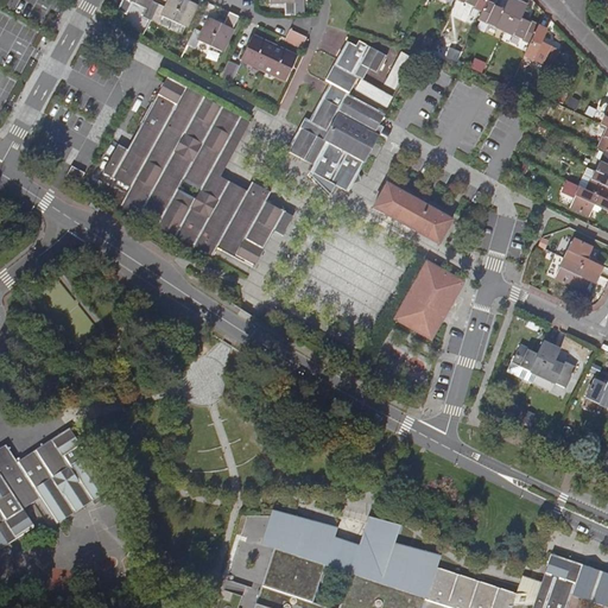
[(143,17),(151,20),(158,5),(150,0),(120,0),(116,10),(125,14),(131,1),(146,8),(143,17)]
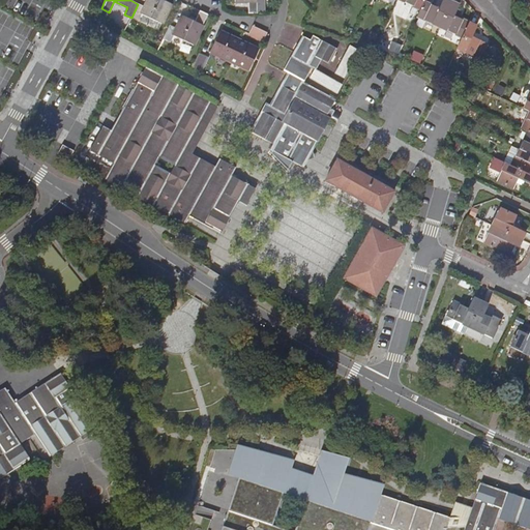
[(148,0),(145,7),(138,4),(131,18),(138,22),(142,13),(162,24),(171,3),(164,0),(148,0)]
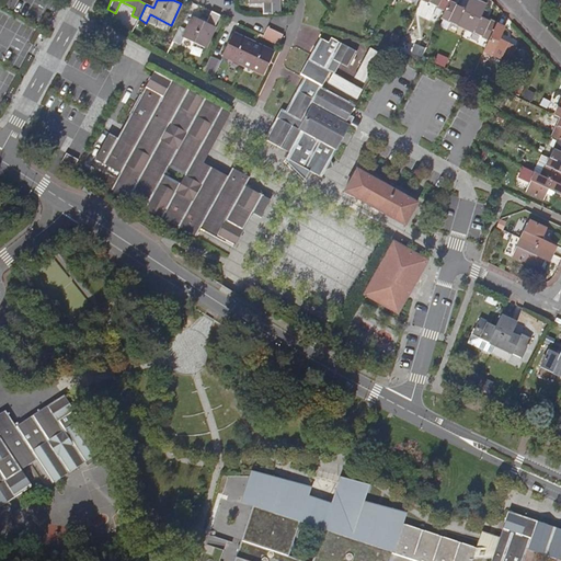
[(251,0),(251,2),(266,2),(266,14),(275,13),(274,0),(251,0)]
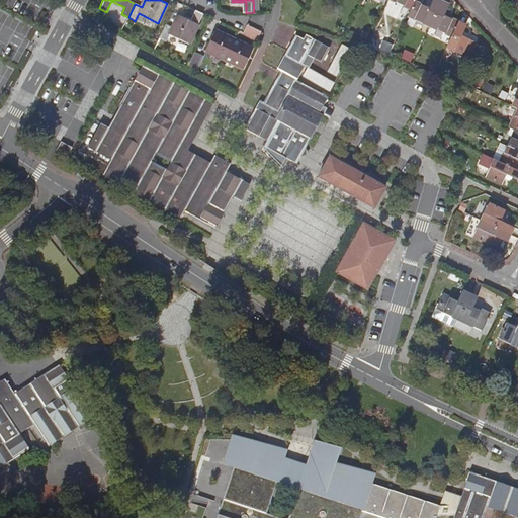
[(391,0),(411,10),(415,2),(415,0),(391,0)]
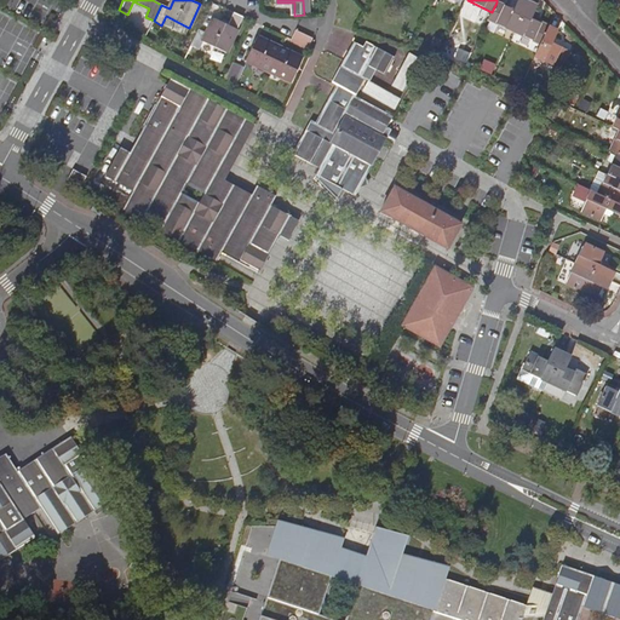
[(520,0),(515,11),(497,3),(492,12),(488,19),(515,32),(529,3),(523,0),(520,0)]
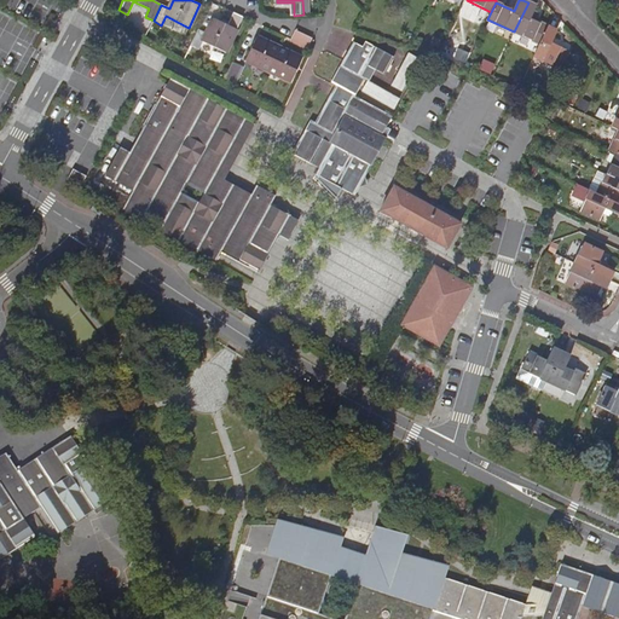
[(537,6),(528,3),(514,32),(541,44),(548,28),(531,18),(537,6)]
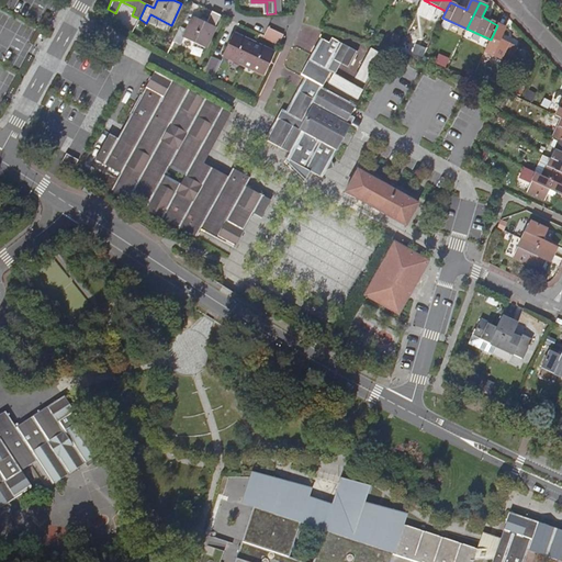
[(187,30),(180,26),(173,42),(180,45),(183,36),(205,47),(221,14),(212,11),(208,22),(193,15),(187,30)]
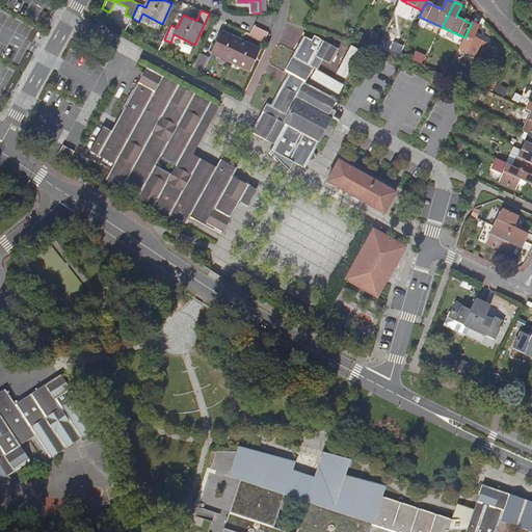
[(478,27),(471,24),(464,37),(458,49),(481,60),(487,45),(473,37),(478,27)]
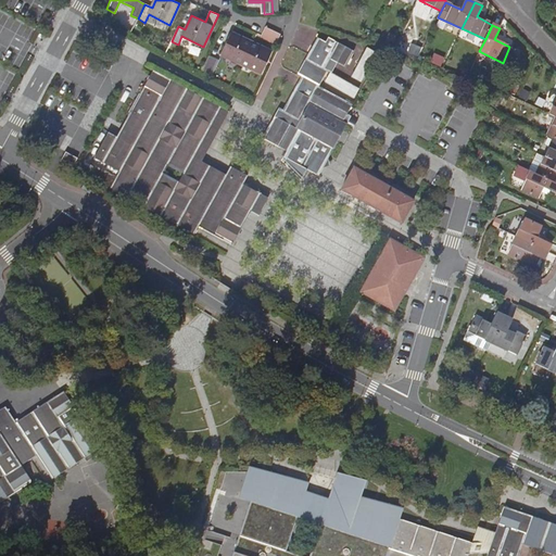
[(263,35),(277,42),(280,35),(266,28),(263,35)]
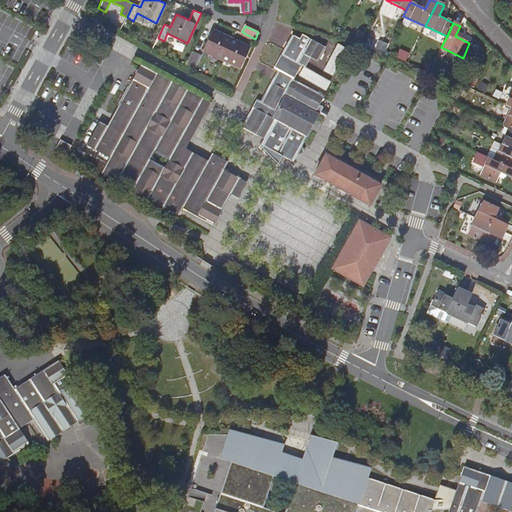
[(203,49),(223,59),(232,39),(212,30),(203,49)]
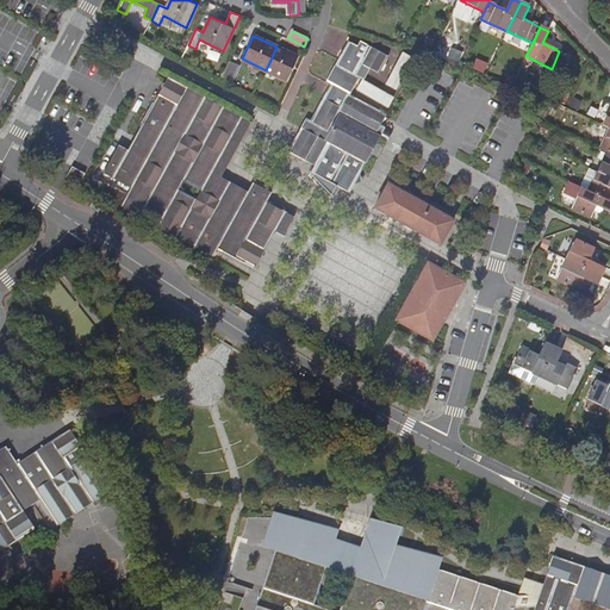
[(307,118),(302,129),(298,135),(288,151),(316,166),(323,169),(318,176),(336,186),(350,193),(358,180),(385,129),(381,128),(387,117),(350,98),(360,81),(365,83),(371,72),(379,75),(390,58),(361,43),(359,48),(349,42),(327,83),(331,86),(312,120),(307,118)]
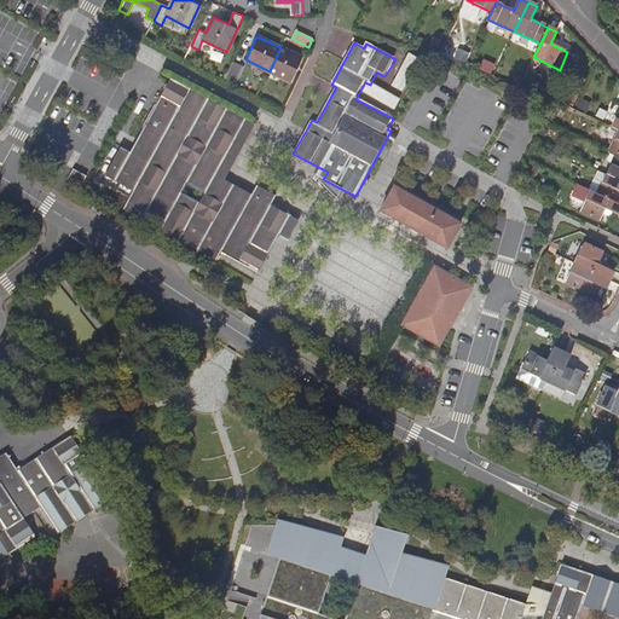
[(304,59),(281,47),(270,71),(293,82),(304,59)]
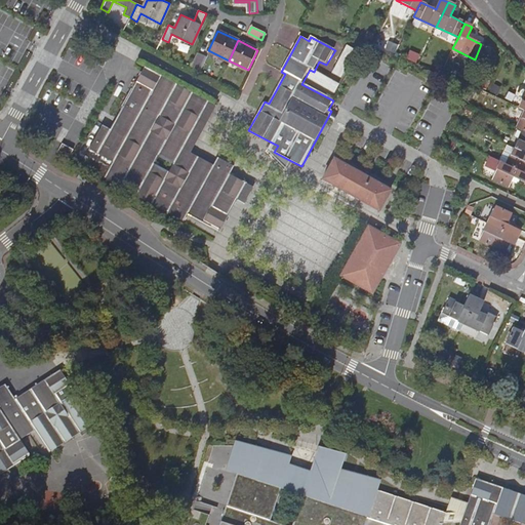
[(205,56),(198,52),(191,67),(198,71),(205,56)]
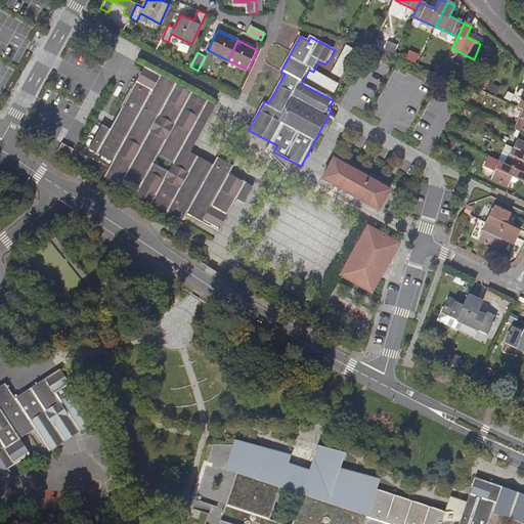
[(104,124),(86,157),(110,169),(104,177),(183,220),(184,218),(188,212),(220,229),(228,214),(221,210),(227,199),(234,203),(236,199),(245,204),(254,186),(230,173),(233,166),(218,157),(214,165),(190,153),(216,105),(156,72),(144,66),(124,105),(122,107),(131,113),(128,118),(132,120),(130,123),(124,134),(112,128),(104,124)]
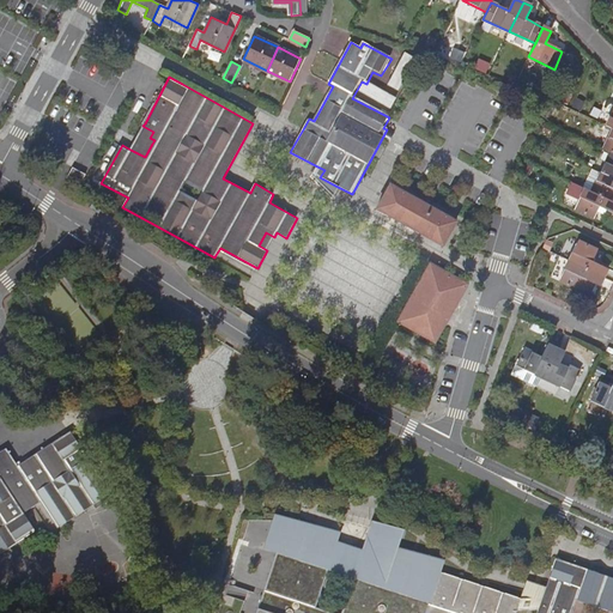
[(143,126),(131,150),(145,157),(152,144),(155,140),(150,138),(153,132),(143,126)]
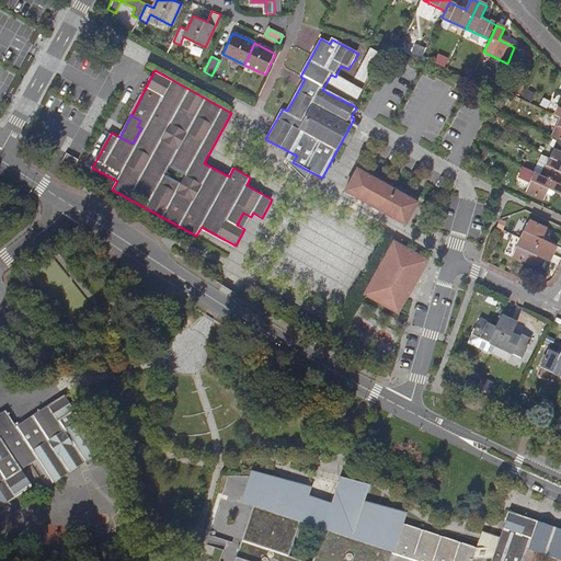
[(560,139),(559,139),(550,157),(560,161),(560,139)]
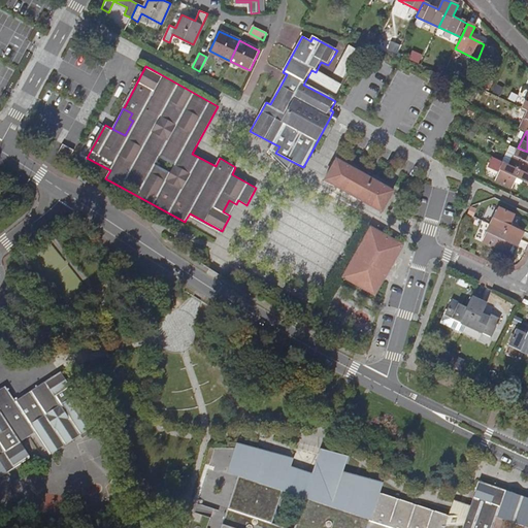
[(527,152),(518,147),(510,164),(526,172),(527,168),(527,152)]
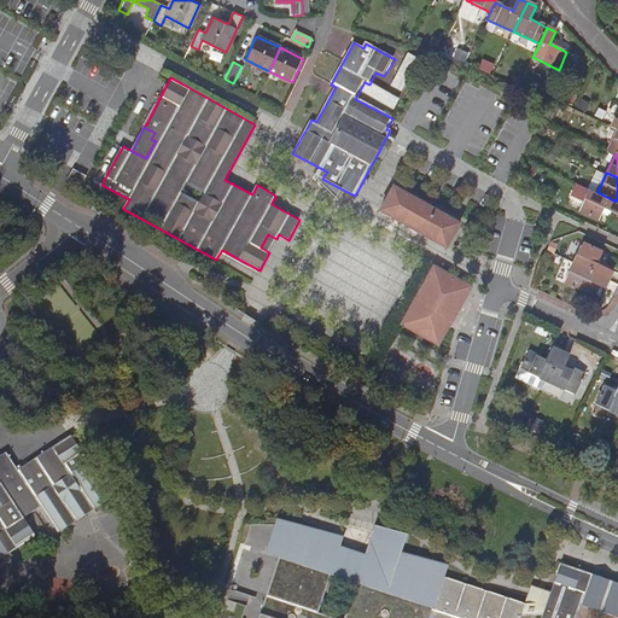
[(336,198),(340,188),(322,179),(336,198)]
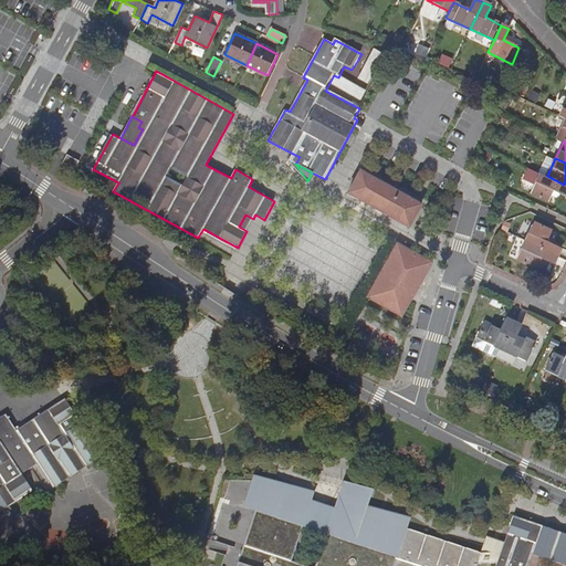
[(565,195),(565,185),(564,185),(547,176),(541,174),(530,168),(524,179),(535,185),(532,191),(548,199),(554,189),(565,195)]
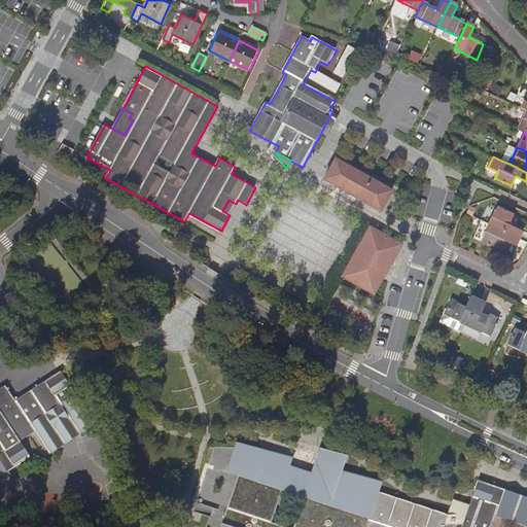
[(382,211),(394,188),(338,157),(325,180),(382,211)]
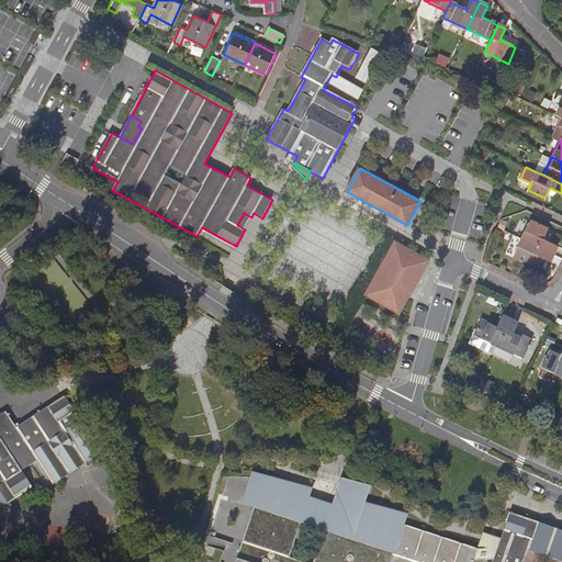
[(237,225),(245,229),(251,217),(244,213),(237,225)]
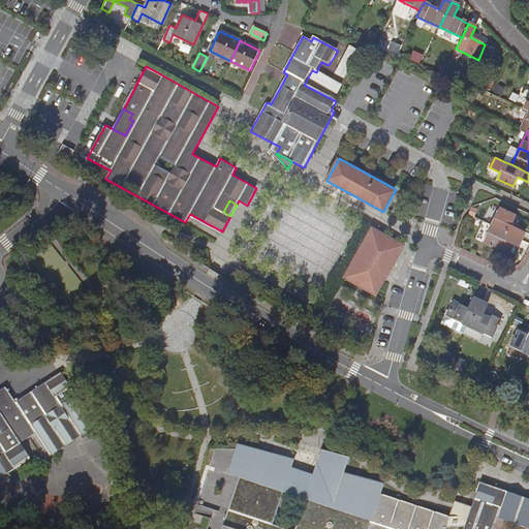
[(500,208),(492,225),(522,239),(525,231),(511,225),(516,216),(500,208)]
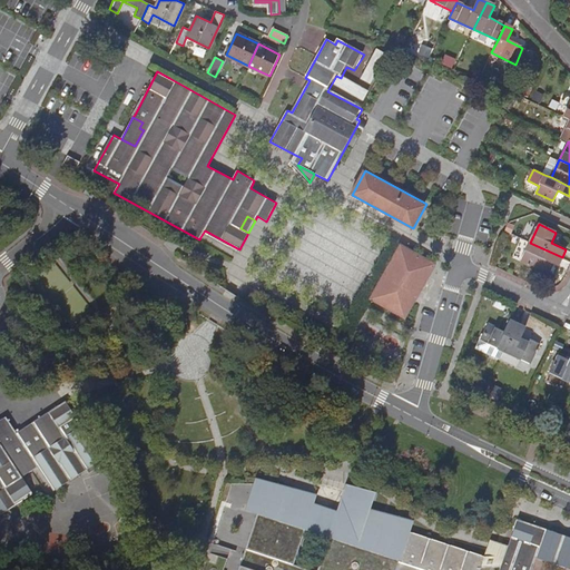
[(558,265),(562,257),(530,243),(521,261),(550,275),(554,264),(558,265)]
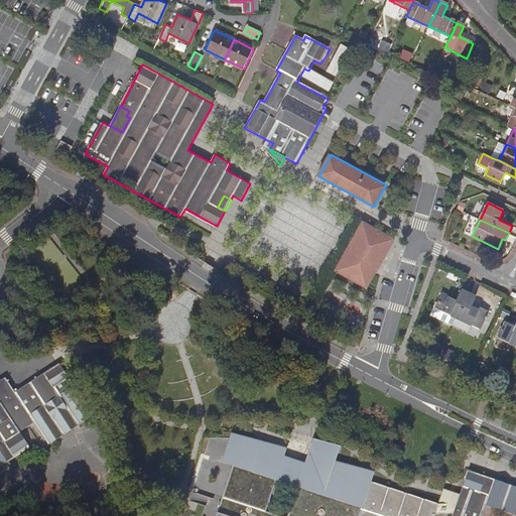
[(358,233),(337,271),(368,288),(394,239),(364,223),(358,233)]
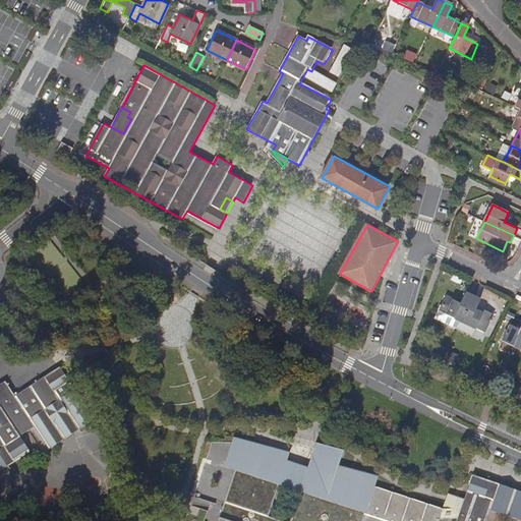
[(437,319),(458,329),(462,321),(473,296),(466,293),(461,303),(447,297),(437,319)]
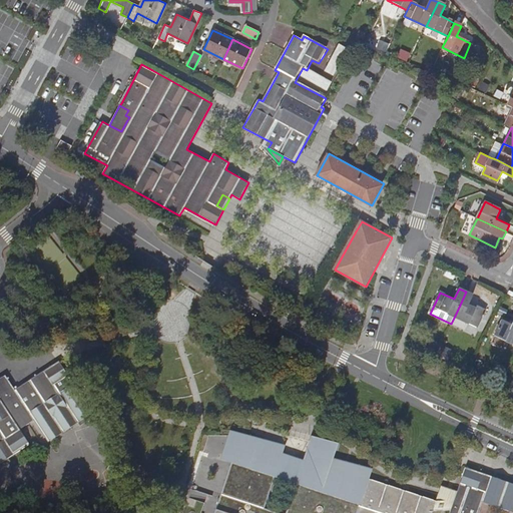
[(474,295),(466,292),(455,316),(476,327),(484,309),(477,306),(475,309),(469,306),(474,295)]
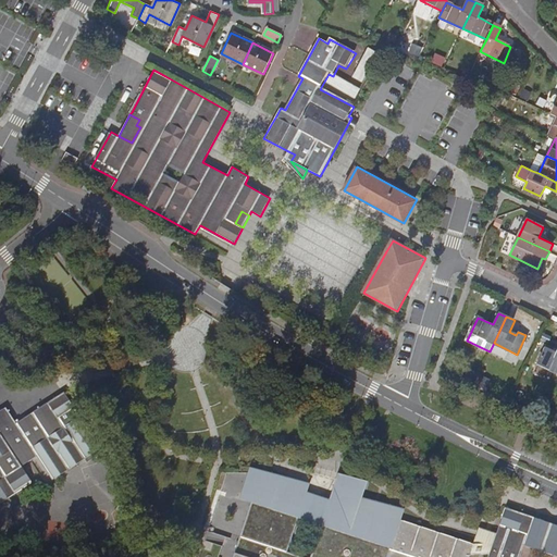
[(539,363),(556,372),(556,371),(556,349),(556,351),(546,347),(539,363)]
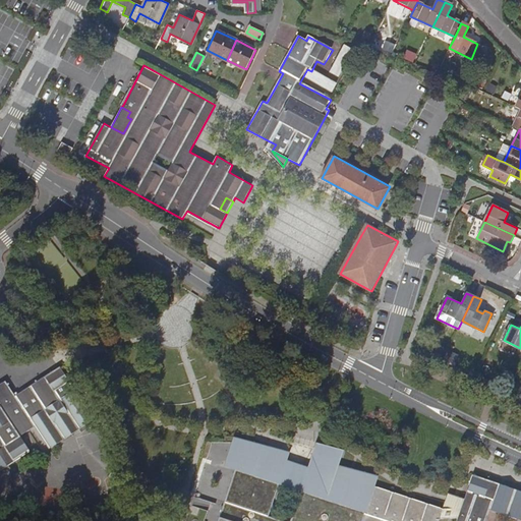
[(0,470),(31,451),(21,437),(36,427),(50,449),(79,429),(81,433),(90,427),(92,428),(94,428),(96,428),(97,427),(98,425),(97,422),(95,420),(60,366),(15,396),(13,393),(6,381),(0,385),(0,404),(1,406),(0,406),(0,470)]
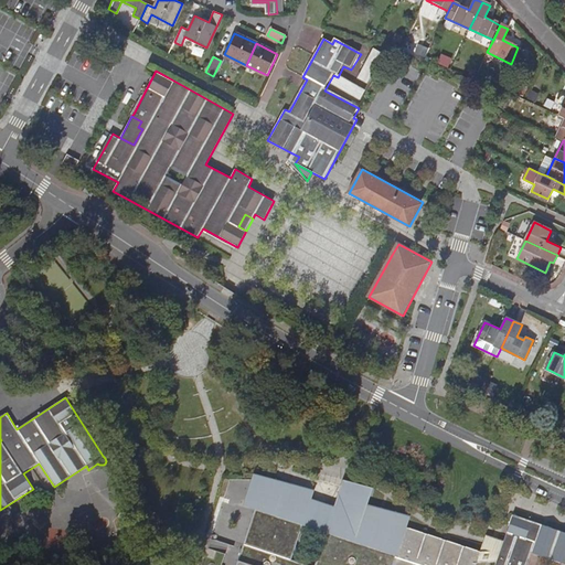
[(240,548),(234,564),(473,564),(476,561),(479,550),(406,526),(411,516),(366,504),(372,488),(341,478),(332,505),(311,499),(315,490),(251,469),(247,480),(238,505),(252,510),(240,548)]
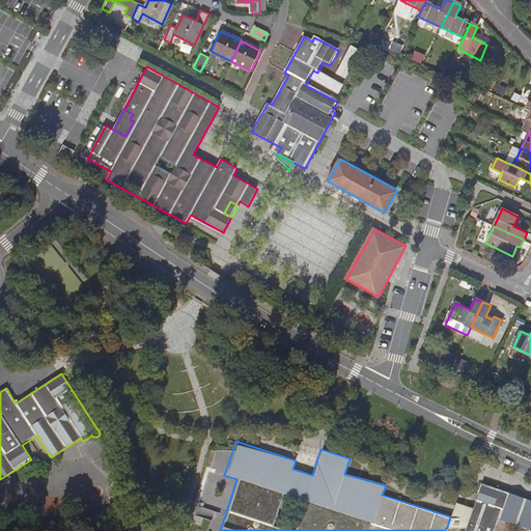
[(473,507),(467,526),(465,530),(493,530),(498,519),(530,529),(530,498),(481,482),(473,507)]
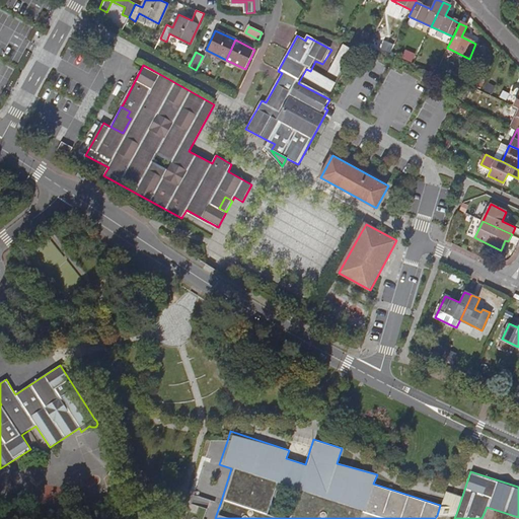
[(456,514),(462,496),(446,489),(440,505),(437,515),(445,515),(456,514)]
